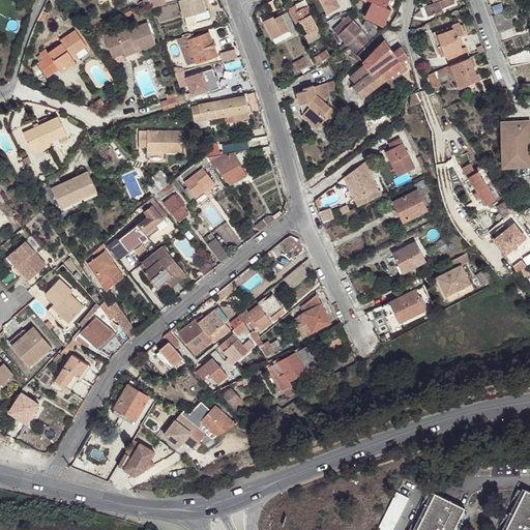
[(148,0),(151,9),(165,5),(163,0),(148,0)]
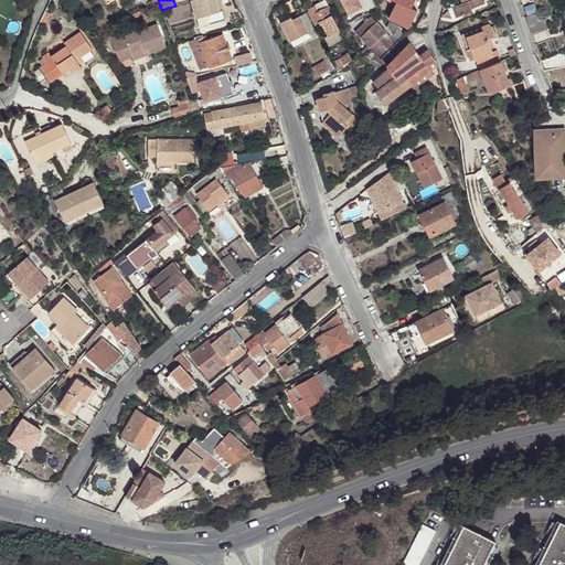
[(215,0),(193,0),(189,1),(198,29),(224,20),(222,10),(219,11),(215,0)]
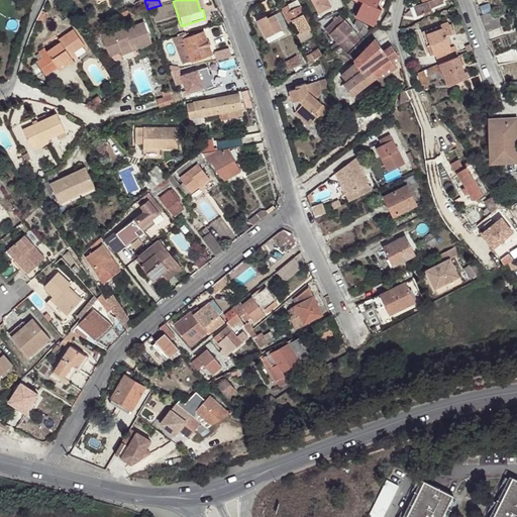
[(305,13),(297,0),(281,8),(289,24),(294,21),(299,33),(308,29),(302,15),(305,13)]
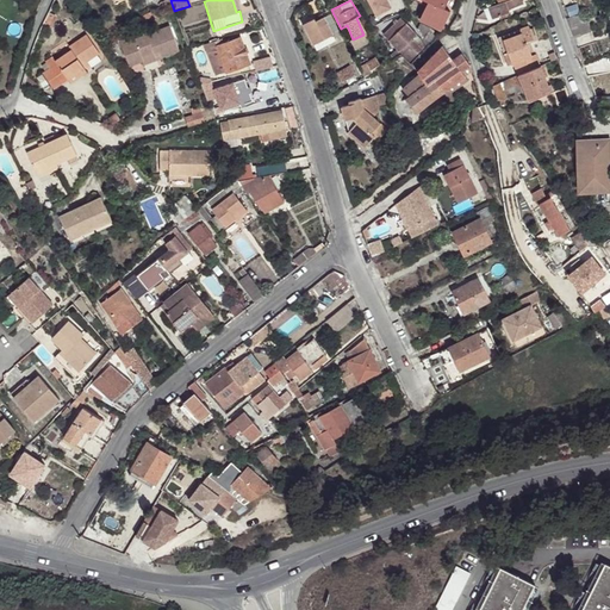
[(386,0),(368,0),(377,16),(391,8),(386,0)]
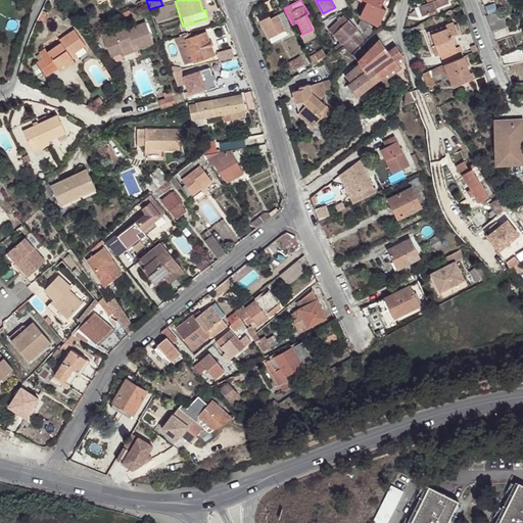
[(448,4),(446,0),(437,0),(438,0),(433,2),(435,9),(448,4)]
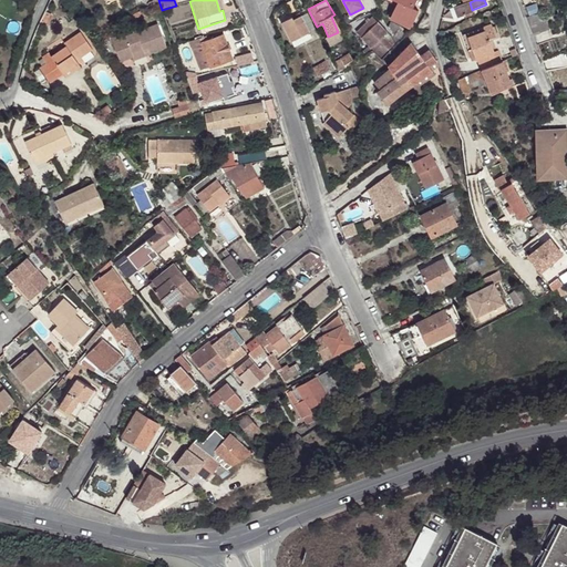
[(413,8),(399,1),(390,19),(409,29),(418,11),(413,8)]
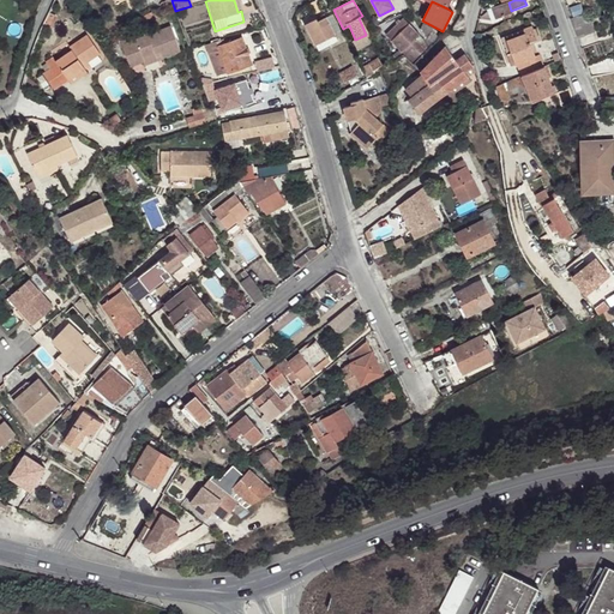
[(504,4),(494,7),(498,19),(512,13),(511,11),(509,2),(504,4)]
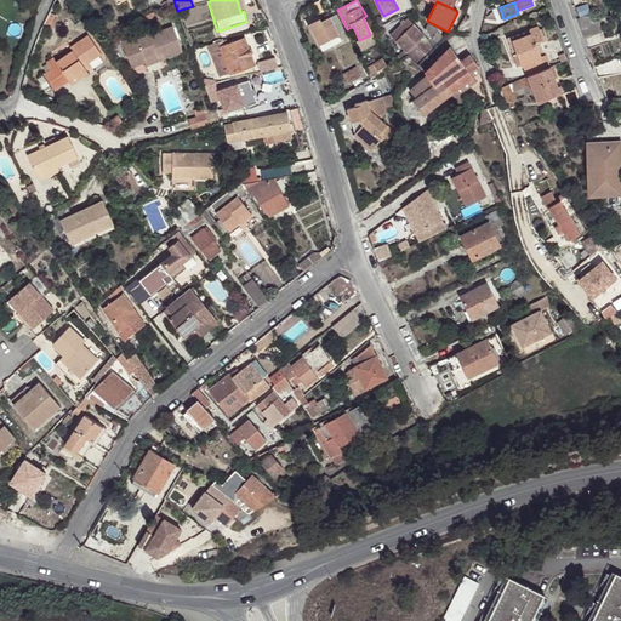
[(51,26),(56,13),(50,11),(44,22),(51,26)]
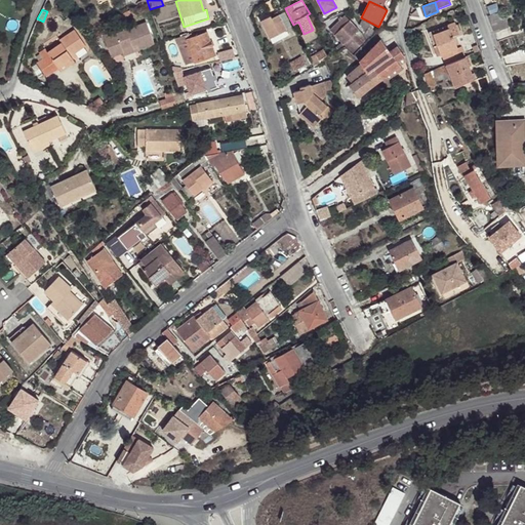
[(266,30),(279,24),(283,22),(278,11),(260,19),(266,30)]
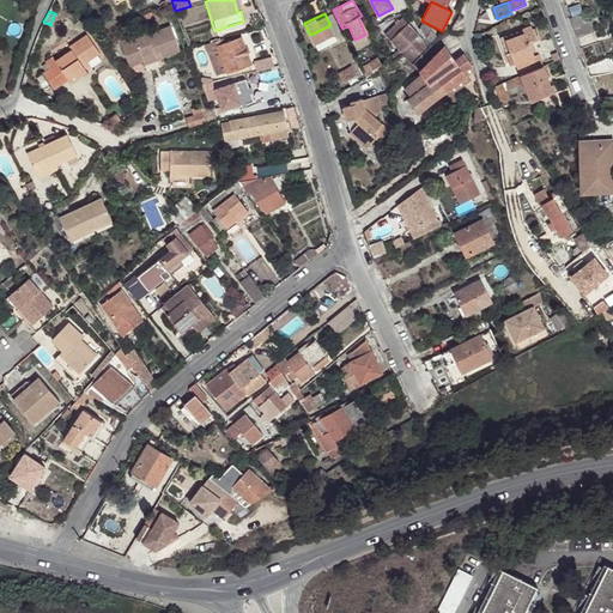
[(570,19),(574,28),(588,22),(586,14),(570,19)]
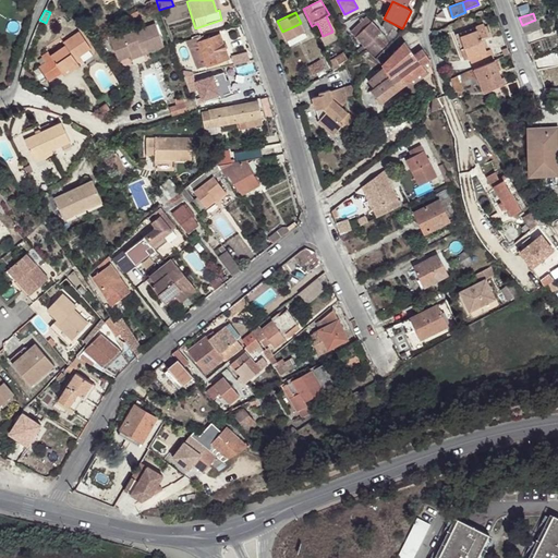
[(372,56),(376,60),(386,47),(389,45),(386,38),(381,43),(377,37),(380,33),(365,17),(350,33),(365,47),(366,47),(368,49),(372,46),(374,49),(370,53),(372,56)]
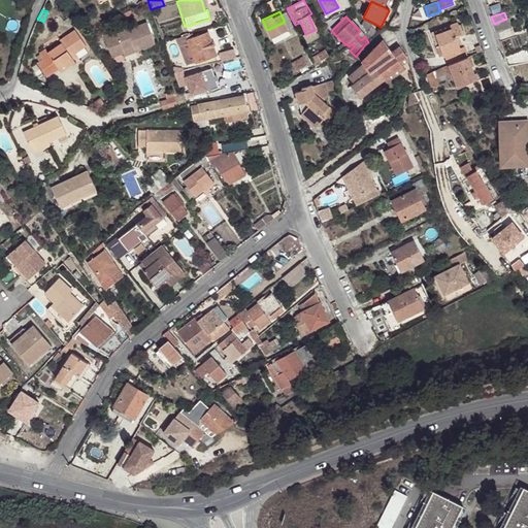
[(506,19),(494,24),(497,34),(513,28),(508,18),(506,19)]
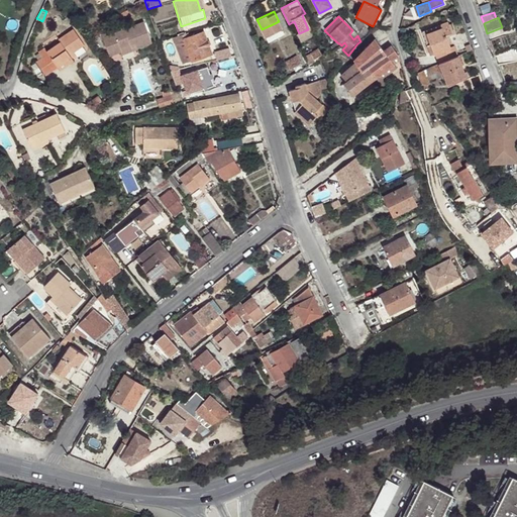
[(132,41),(134,47),(150,41),(141,19),(111,30),(110,27),(99,31),(107,55),(119,50),(118,46),(132,41)]
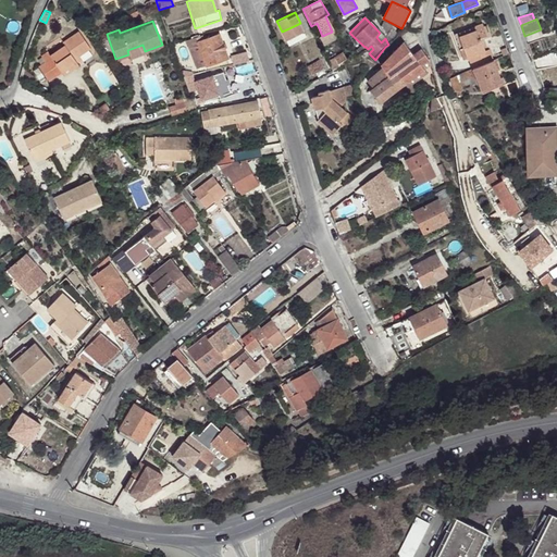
[(492,61),(495,60),(491,49),(486,50),(482,38),(487,35),(483,24),(473,28),(474,33),(463,38),(467,47),(461,48),(467,60),(472,58),(477,69),(492,61)]
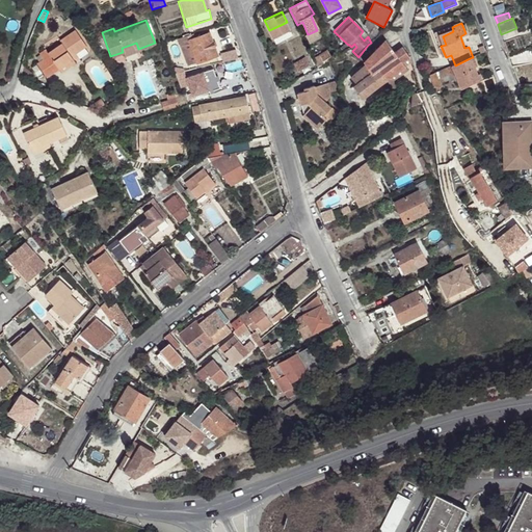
[(287,33),(283,24),(269,30),(274,41),(287,33)]
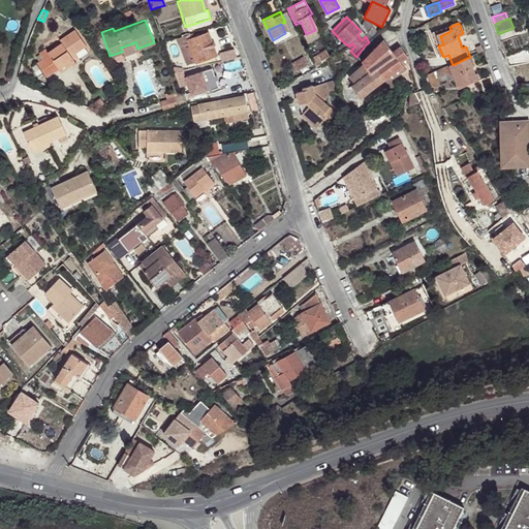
[(369,42),(379,33),(375,29),(376,28),(373,26),(366,35),(366,36),(369,42)]
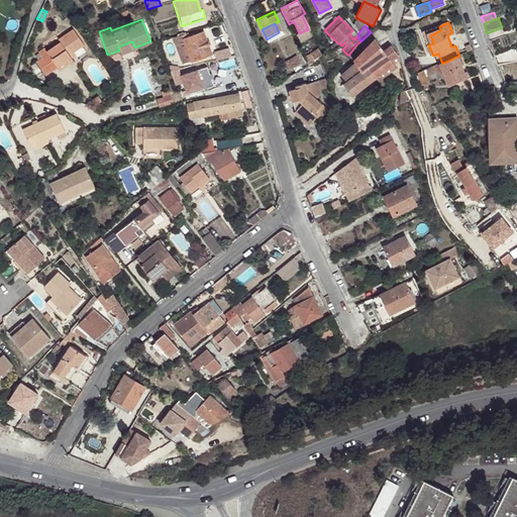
[(70,50),(74,48),(83,42),(73,26),(57,37),(59,39),(44,48),(41,45),(35,50),(39,56),(33,60),(41,73),(55,65),(71,54),(70,50)]
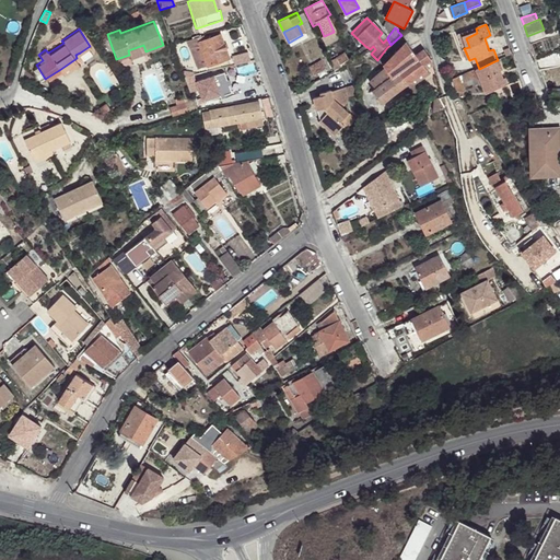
[(477,33),(476,28),(459,35),(466,38),(477,33)]
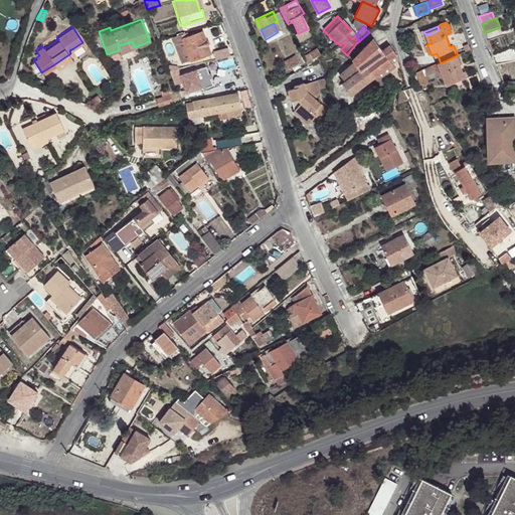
[(295,34),(299,43),(311,37),(307,29),(298,33),(295,34)]
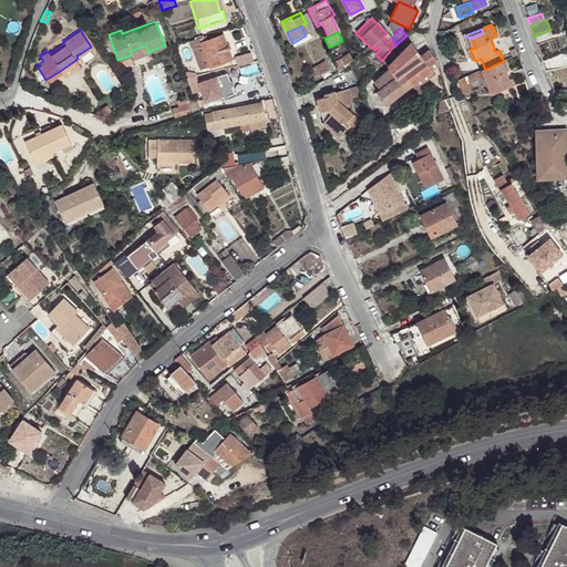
[(308,40),(306,35),(292,43),(294,47),(308,40)]
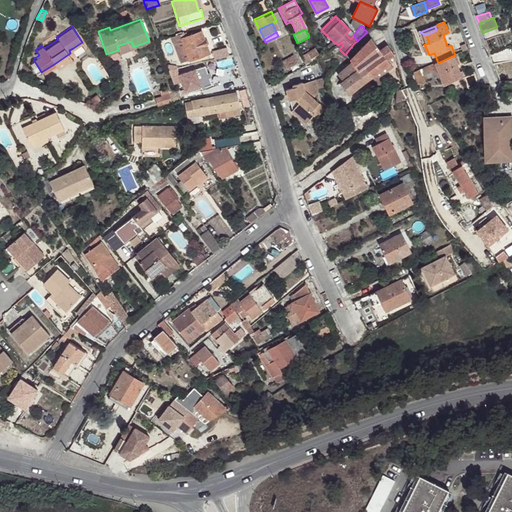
[(420,33),(424,44),(429,43),(426,36),(426,35),(420,32),(420,33)]
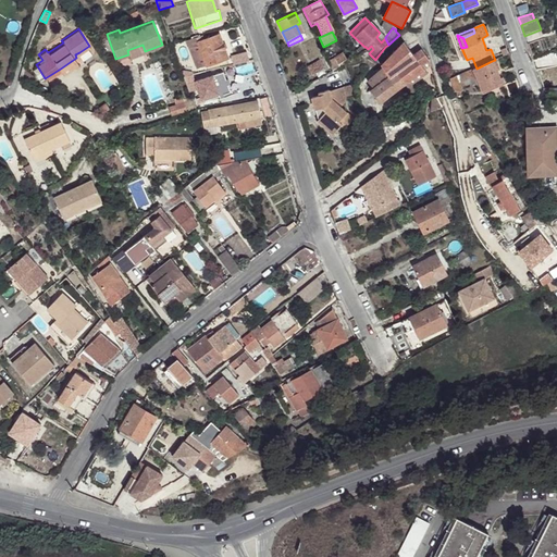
[(218,36),(201,41),(197,44),(198,46),(206,66),(226,59),(218,36)]
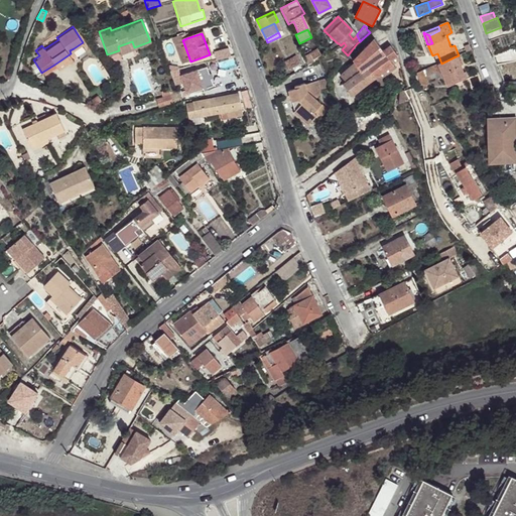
[(184,34),(172,37),(174,45),(183,42),(182,40),(186,38),(184,34)]
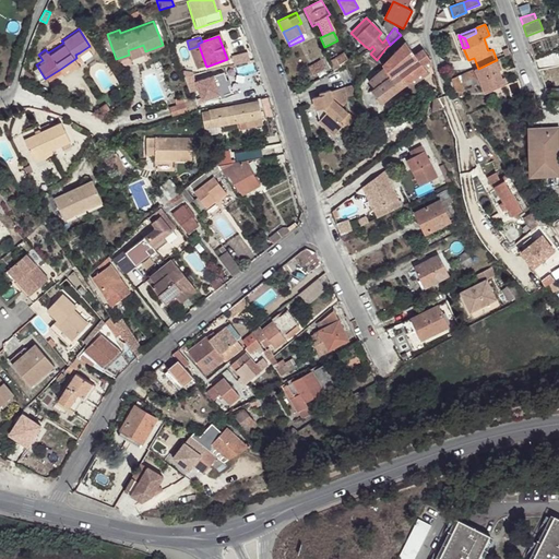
[(405,43),(382,67),(383,69),(390,79),(397,73),(405,85),(426,71),(423,67),(429,61),(421,51),(415,56),(405,43)]
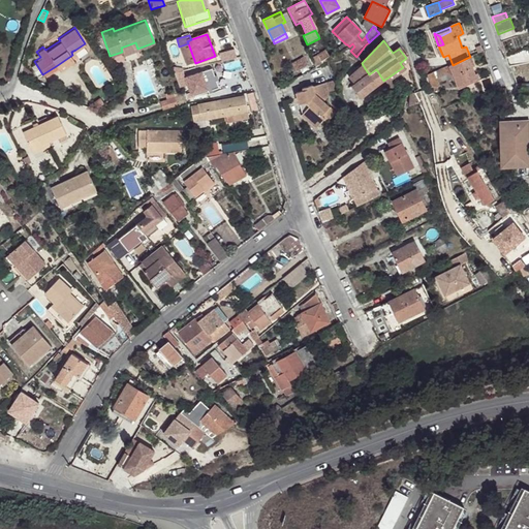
[(123,54),(137,49),(135,42),(121,48),(122,52),(123,54)]
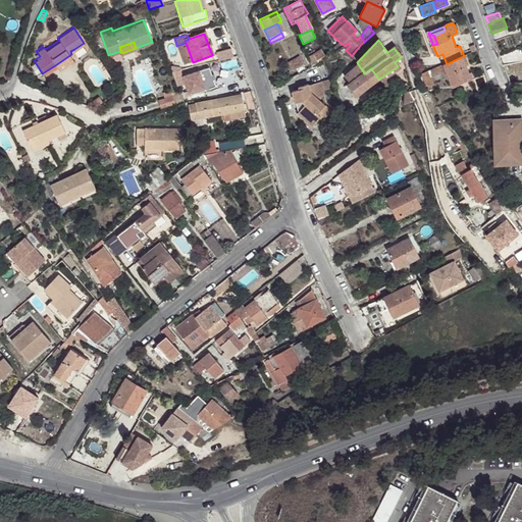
[(186,43),(176,46),(184,65),(193,62),(186,43)]
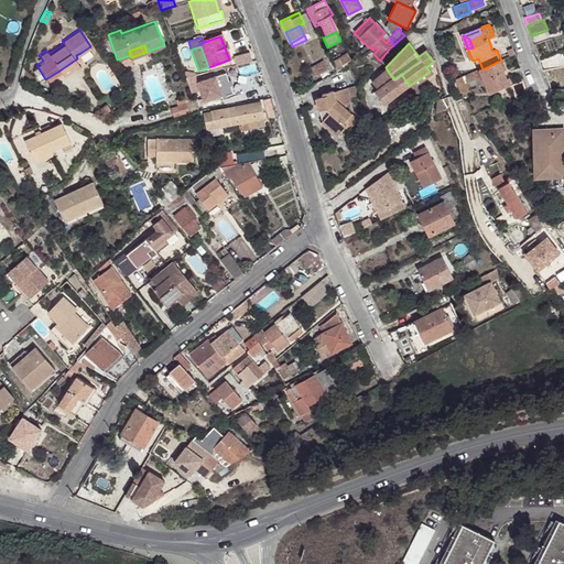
[(351,58),(348,53),(333,63),(335,68),(351,58)]
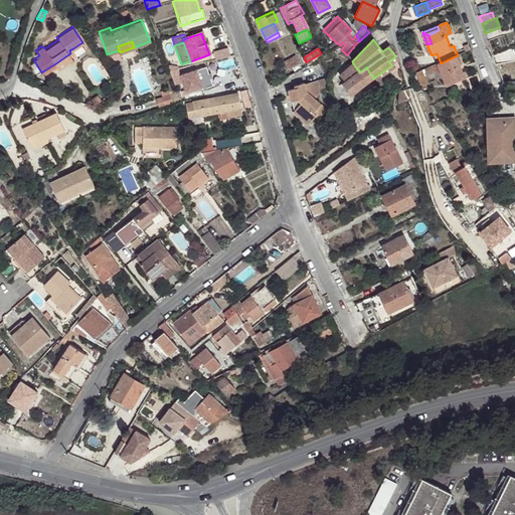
[(214,54),(215,60),(229,56),(228,51),(214,54)]
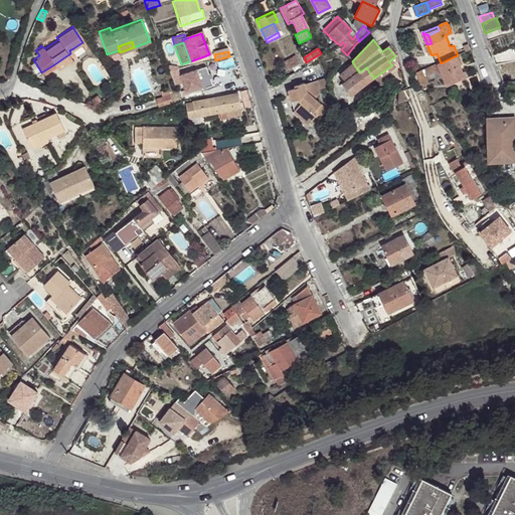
[(73,56),(70,53),(54,64),(56,67),(73,56)]
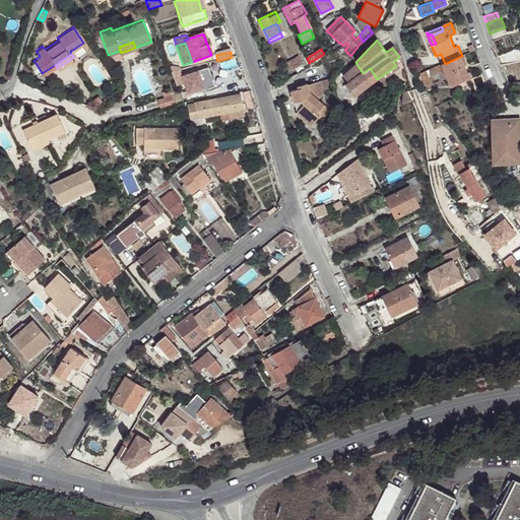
[(304,64),(301,57),(289,62),(293,69),(304,64)]
